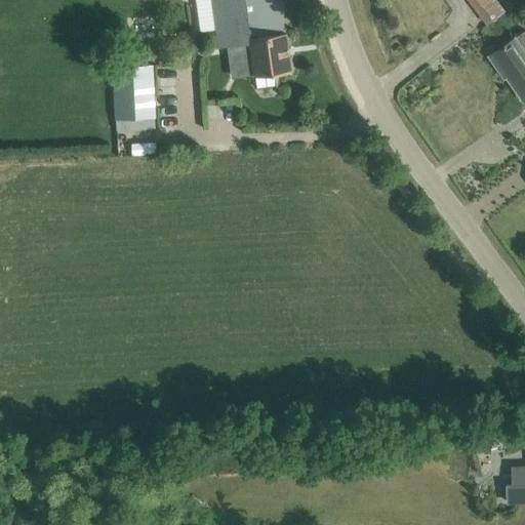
[(279,85),(277,73),(291,71),(286,33),(284,33),(279,0),(212,0),(216,30),(219,47),(224,46),(250,43),(252,61),(254,76),(256,76),(257,88),(279,85)]
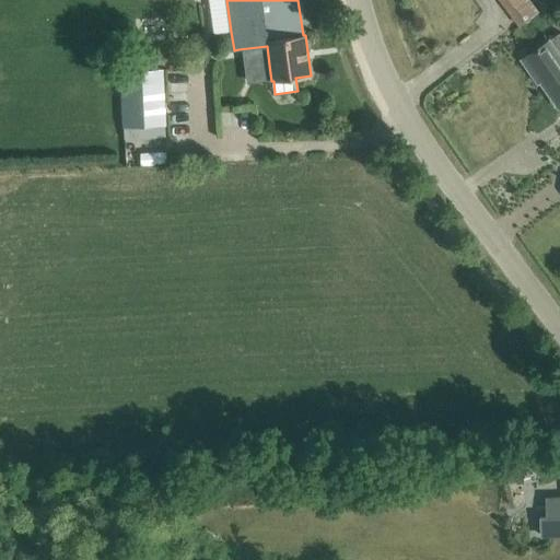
[(532,0),(500,0),(520,25),(539,11),(532,0)]
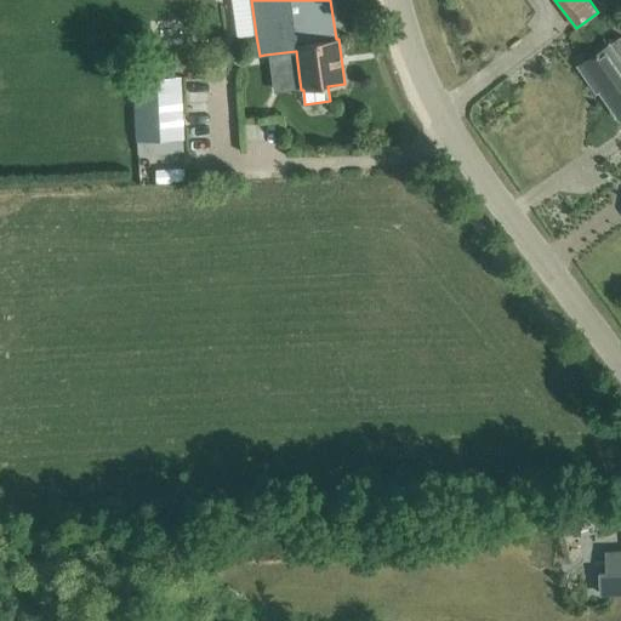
[(620,36),(582,64),(620,118),(620,117),(620,36)]
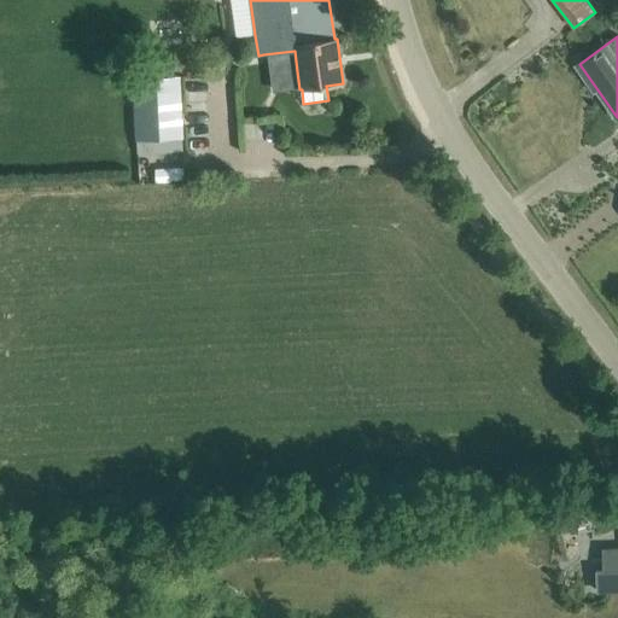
[(181,76),(133,79),(135,140),(185,138),(181,76)]
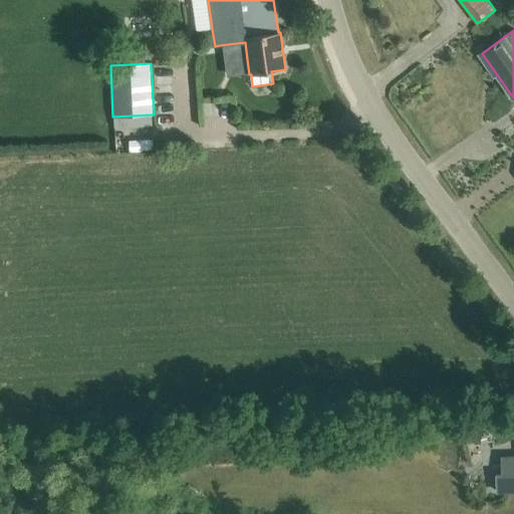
[(463,429),(462,442),(478,444),(480,431),(463,429)]
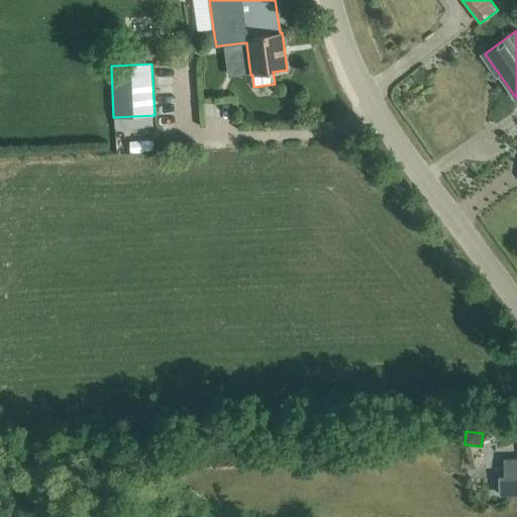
[(516,460),(504,461),(504,477),(509,477),(509,494),(516,493),(516,460)]
